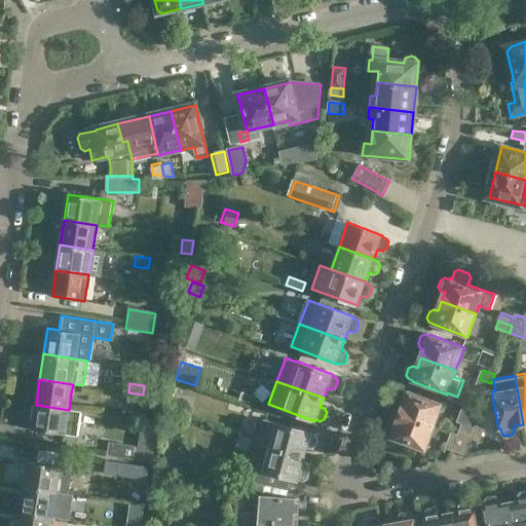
[(400,415),(435,427),(443,404),(409,391),(408,392),(404,391),(400,393),(397,401),(399,404),(403,406),(400,415)]
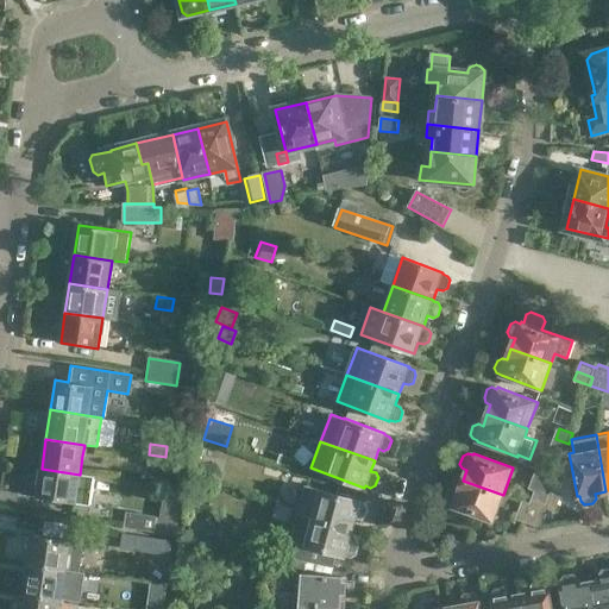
[(163,468),(165,457),(149,454),(148,465),(163,468)]
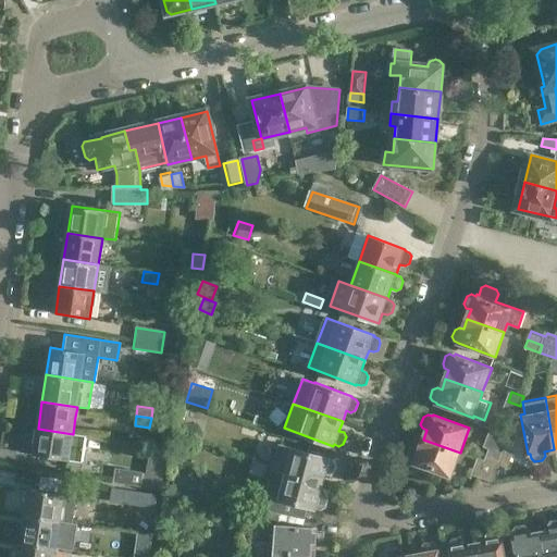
[(202,426),(185,422),(182,435),(205,442),(207,434),(202,426)]
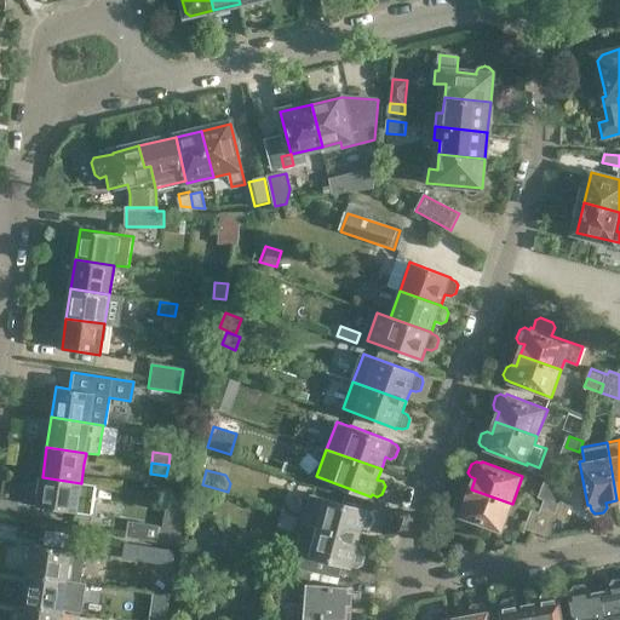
[(560,503),(568,483),(547,476),(540,495),(546,498),(544,507),(557,512),(560,503)]
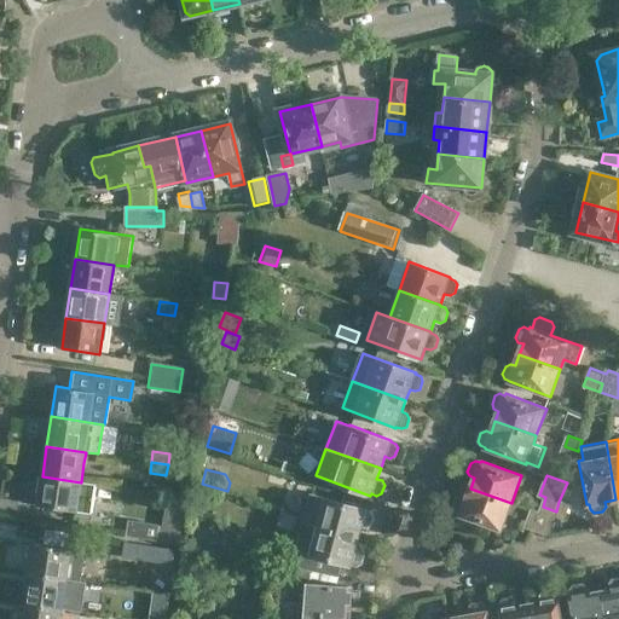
[(76,512),(81,482),(42,476),(38,507),(76,512)]
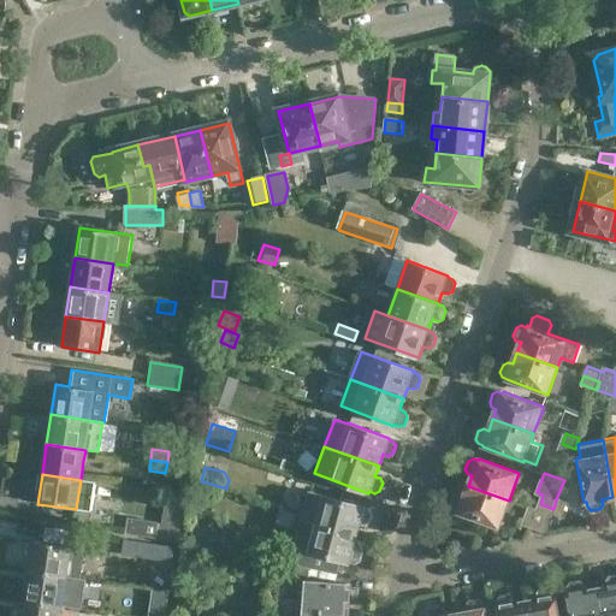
[(509,501),(468,486),(465,497),(458,495),(455,497),(451,505),(454,510),(458,511),(458,513),(461,514),(458,520),(460,525),(469,528),(474,526),(477,520),(498,528),(509,501)]
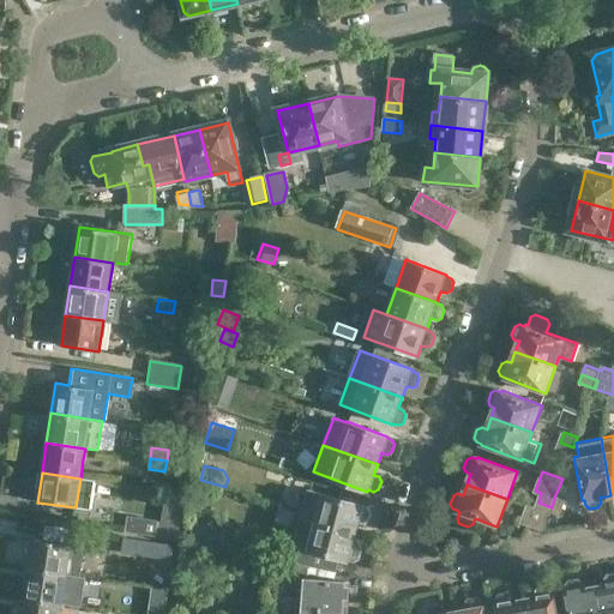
[(301,518),(357,533),(360,522),(365,523),(369,521),(372,512),(369,507),(363,506),(365,505),(308,491),(301,518)]
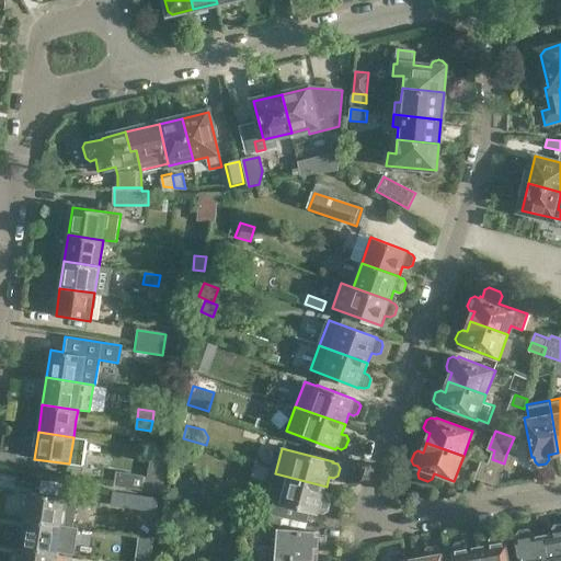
[(515,458),(506,455),(503,467),(502,468),(511,471),(515,458)]
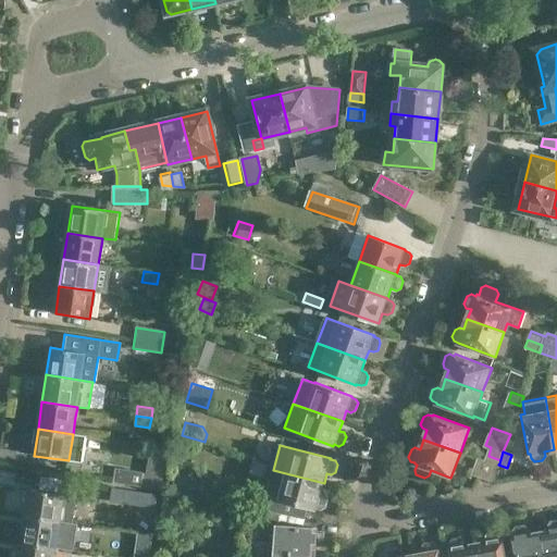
[(480,457),(473,475),(493,482),(500,460),(487,456),(486,459),(480,457)]
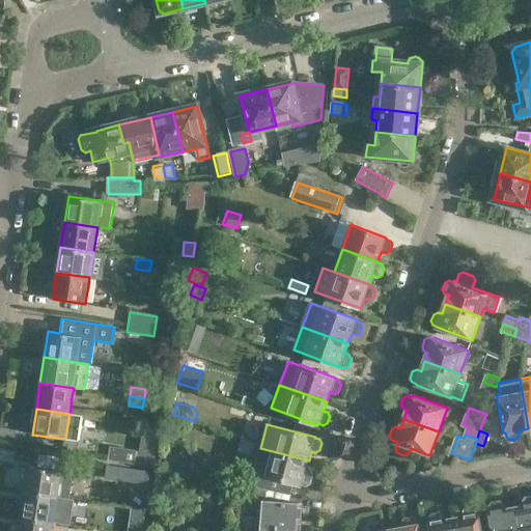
[(255,445),(241,442),(238,454),(252,457),(255,445)]
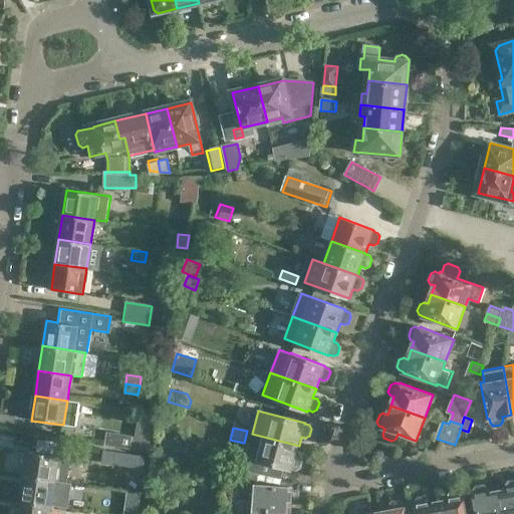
[(104,444),(130,448),(132,436),(106,432),(104,444)]
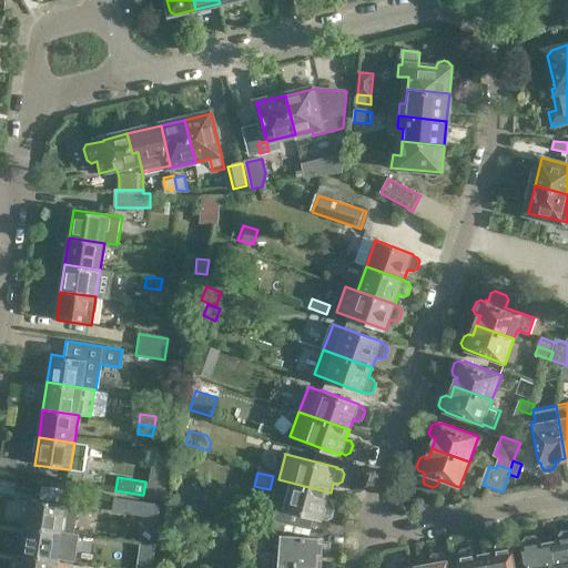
[(327,504),(331,493),(279,479),(271,511),(267,510),(266,519),(304,527),(307,515),(324,518),(328,519),(333,517),(335,509),(333,505),(327,504)]
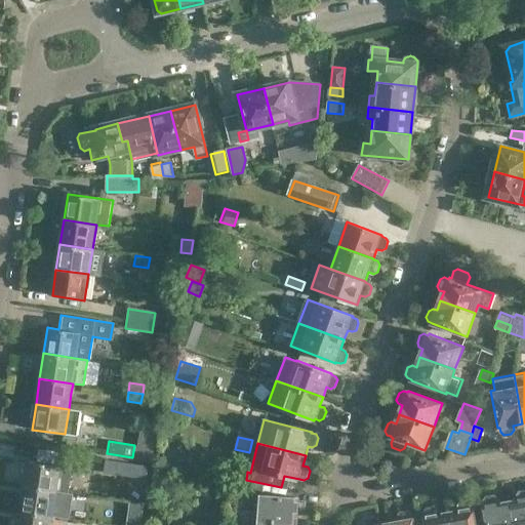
[(129,476),(131,462),(106,458),(104,472),(129,476)]
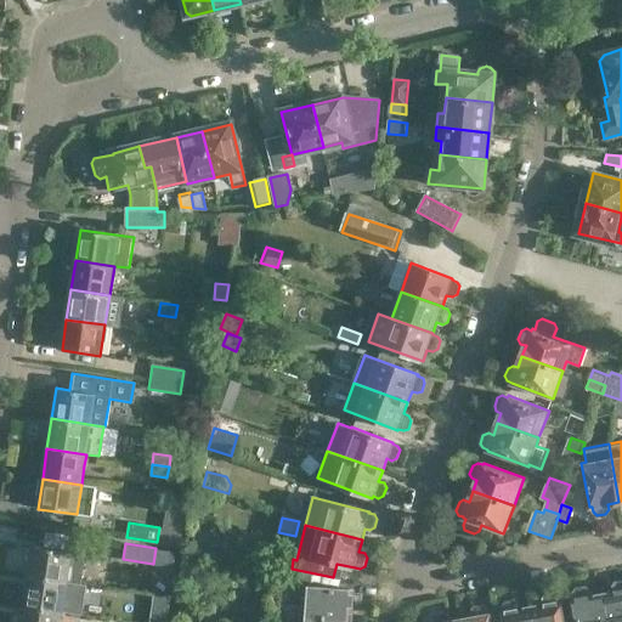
[(27,577),(66,583),(78,584),(83,555),(71,553),(32,547),(27,577)]
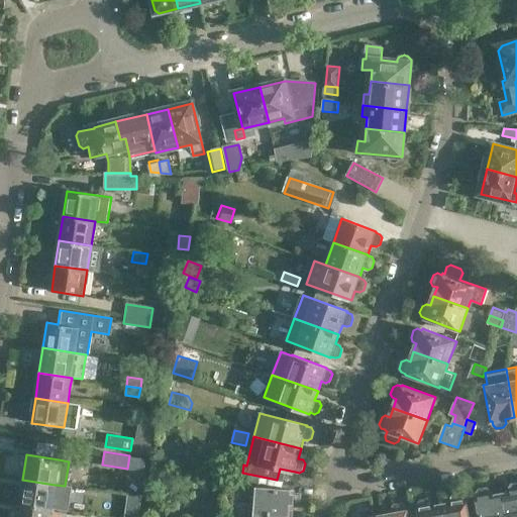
[(245,513),(254,513),(254,503),(243,502),(245,482),(259,483),(259,489),(282,490),(283,482),(277,480),(242,473),(237,472),(233,512),(245,513)]
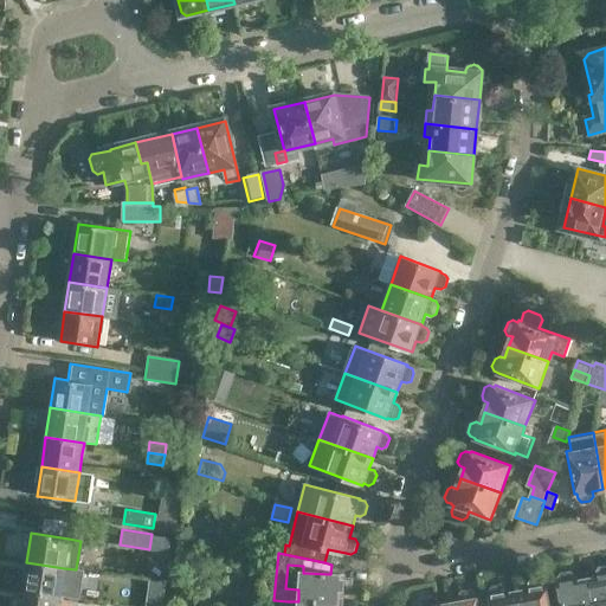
[(30,593),(60,597),(64,568),(26,562),(23,592),(30,593)]
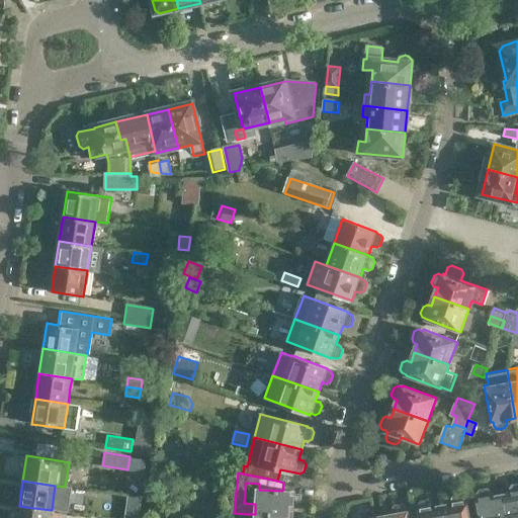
[(502,494),(506,517),(517,517),(517,483),(512,485),(510,488),(511,493),(502,494)]
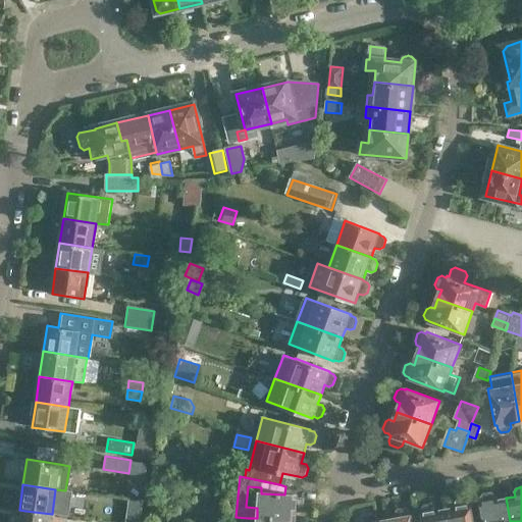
[(261,493),(258,492),(257,508),(257,518),(295,521),(296,510),(303,510),(304,499),(297,498),(297,496),(284,494),(261,493)]
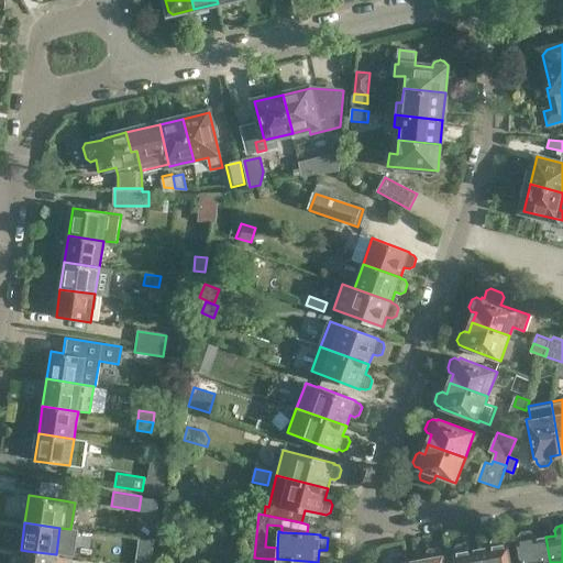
[(521,554),(516,555),(517,562),(550,562),(545,537),(534,539),(534,534),(530,531),(522,533),(519,537),(520,542),(519,542),(521,554)]
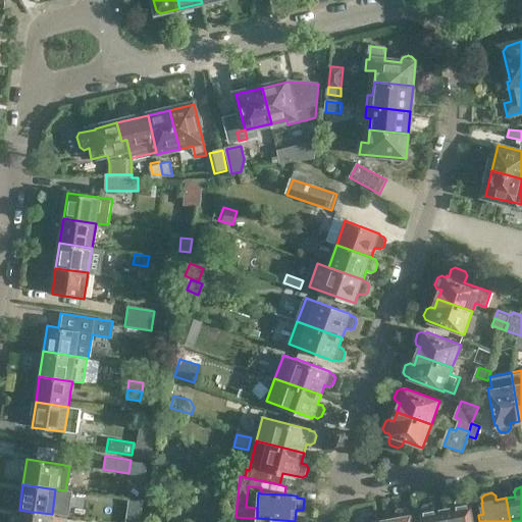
[(446,509),(448,521),(479,521),(478,515),(473,516),(470,500),(466,497),(458,499),(455,503),(456,507),(446,509)]
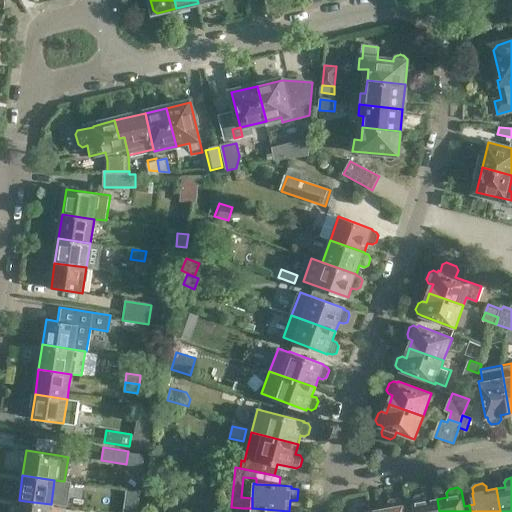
[(439,511),(437,499),(428,501),(427,497),(423,494),(415,495),(412,499),(414,511),(439,511)]
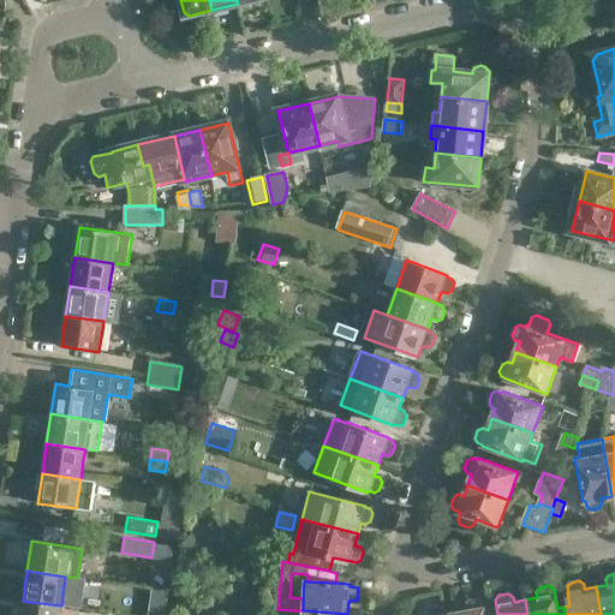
[(457,613),(455,614),(485,614),(484,602),(479,598),(470,601),(466,605),(467,610),(457,613)]
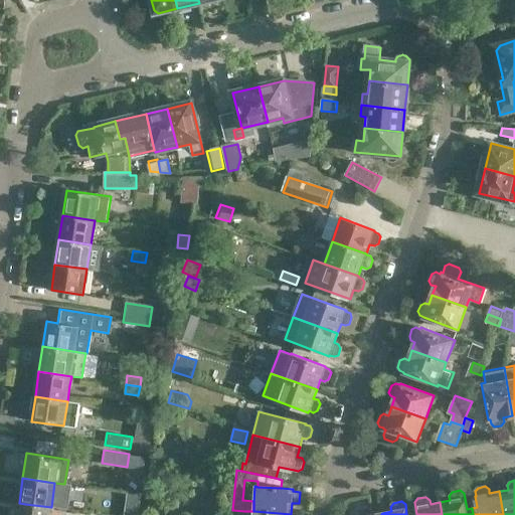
[(49,514),(51,507),(25,504),(19,503),(16,514),(49,514)]
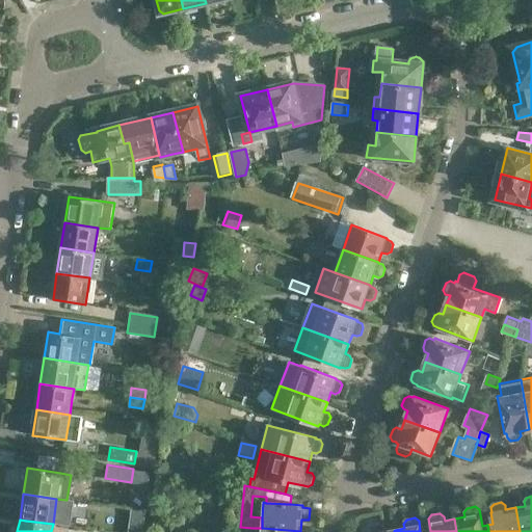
[(98,529),(111,531),(112,522),(99,520),(98,529)]
